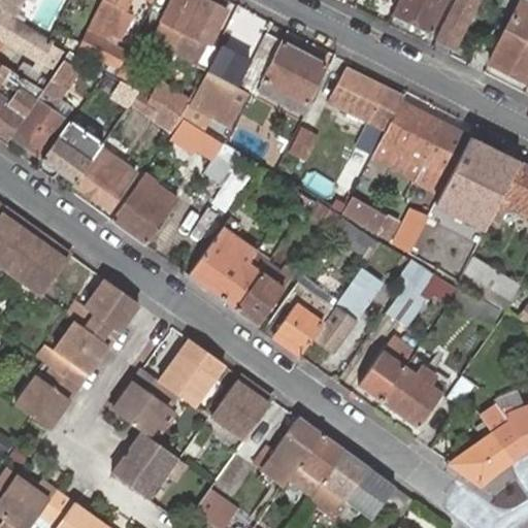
[(0,0),(0,8),(11,17),(21,0),(0,0)]
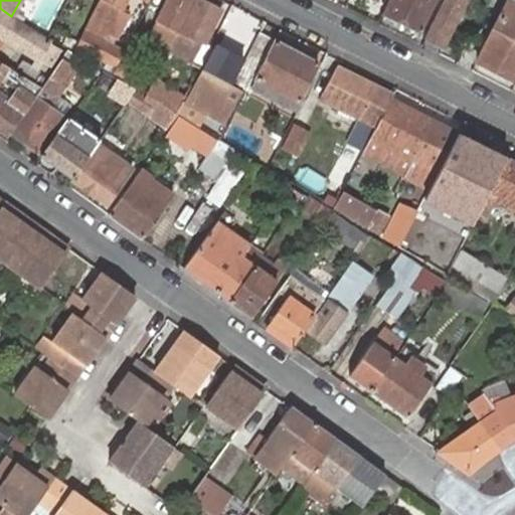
[(123,0),(102,0),(75,52),(113,74),(114,72),(123,53),(124,51),(98,37),(107,19),(113,22),(123,0)]
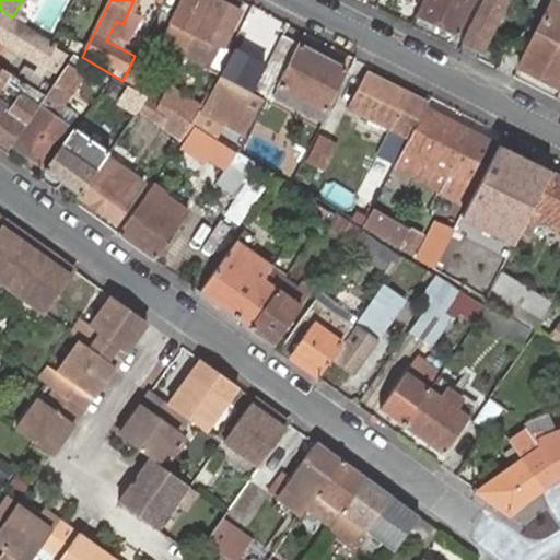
[(188,47),(211,0),(181,0),(162,38),(187,50),(188,47)]
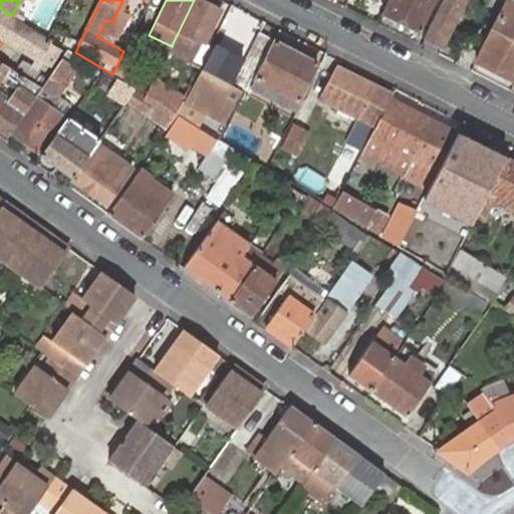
[(220,11),(198,0),(194,0),(173,43),(189,50),(194,39),(203,44),(220,11)]
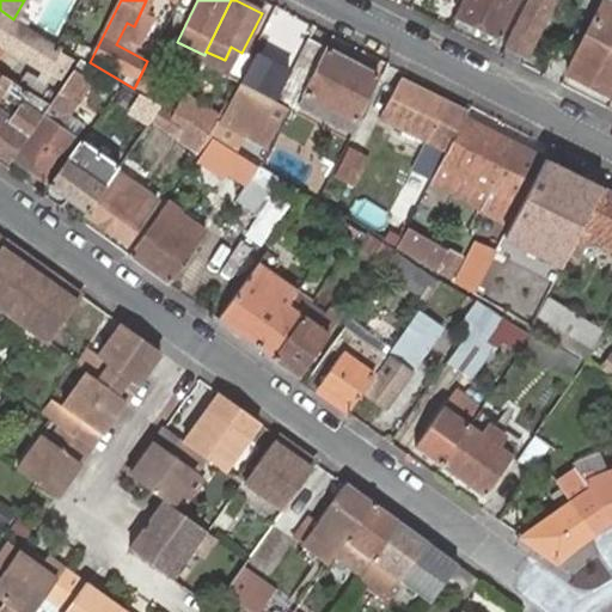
[(460,0),(453,16),(472,25),(478,29),(487,32),(499,38),(518,0),(460,0)]
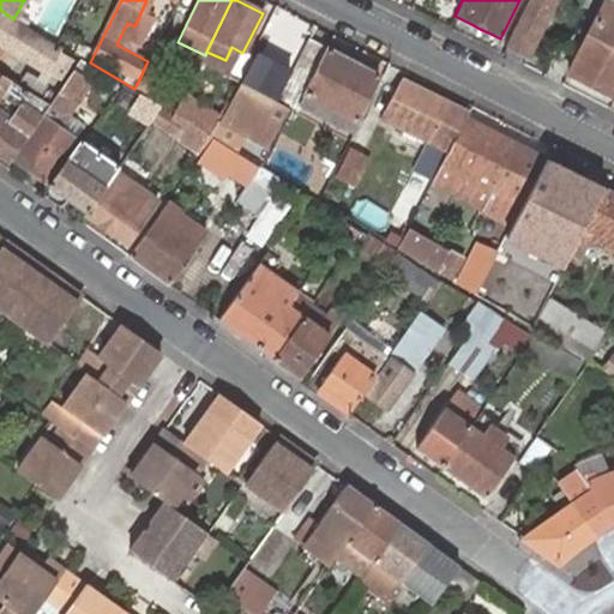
[(557,0),(529,0),(506,47),(528,58),(557,0)]
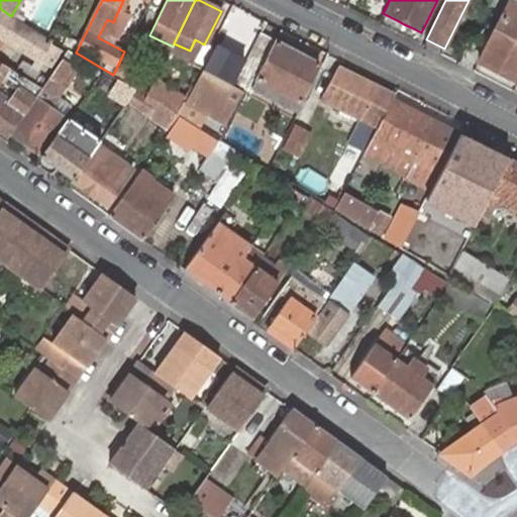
[(516,0),(511,0),(500,20),(496,30),(479,64),(515,81),(516,76),(516,0)]
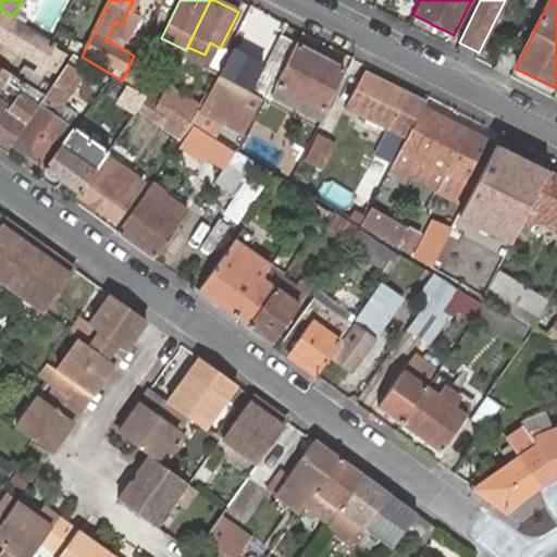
[(0,13),(0,38),(56,73),(67,54),(0,13)]
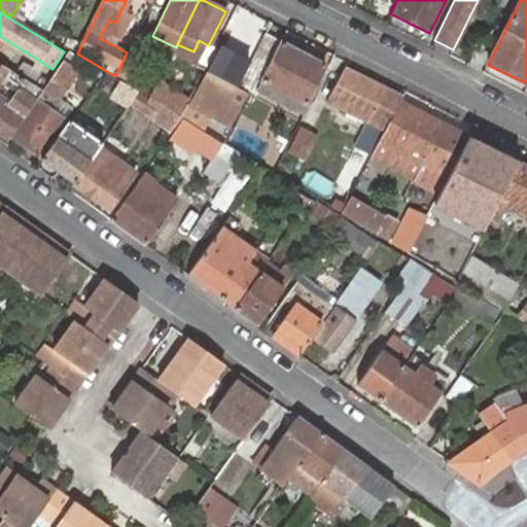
[(324,65),(266,34),(244,75),(239,85),(249,92),(255,95),(257,90),(262,81),(299,100),(294,108),(300,111),(324,65)]
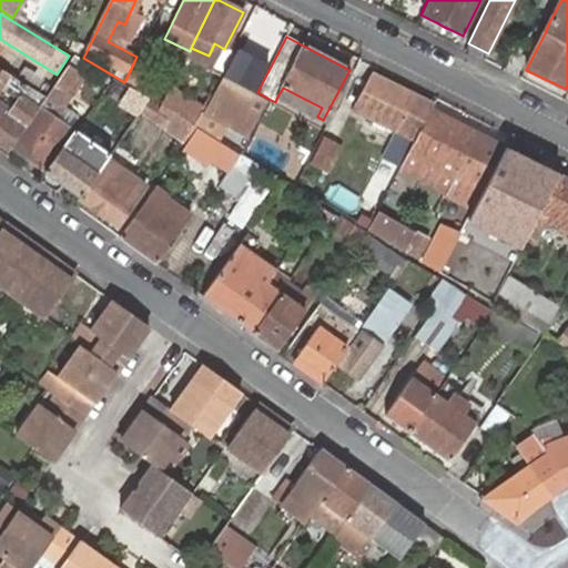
[(46,98),(11,145),(42,168),(78,119),(57,103),(66,90),(72,94),(91,67),(73,56),(51,89),(46,98)]
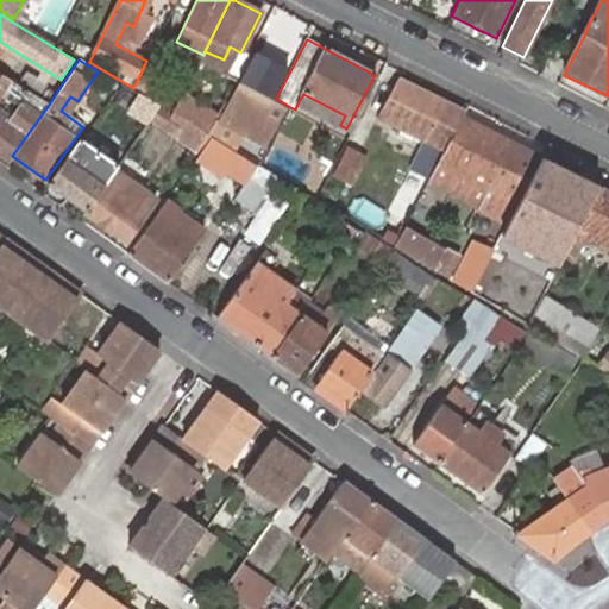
[(161,73),(145,63),(135,86),(176,108),(184,89),(158,75),(161,73)]
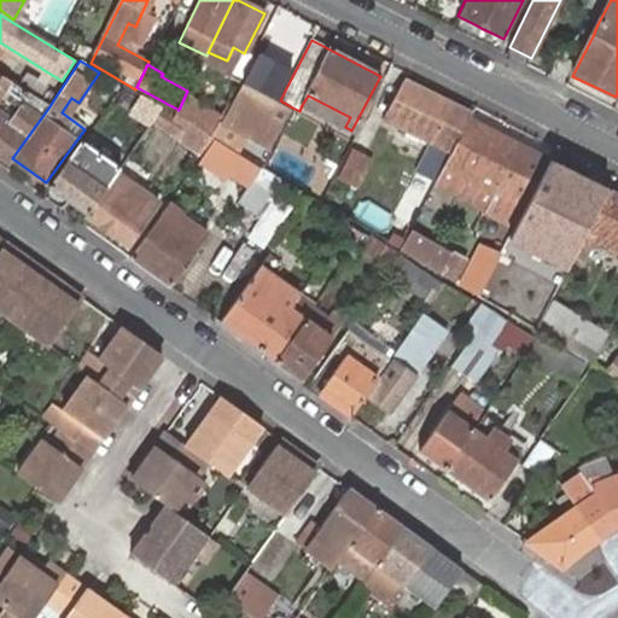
[(215,139),(263,169),(292,108),(280,100),(286,88),(246,68),(228,105),(220,123),(214,134),(211,138),(215,139)]
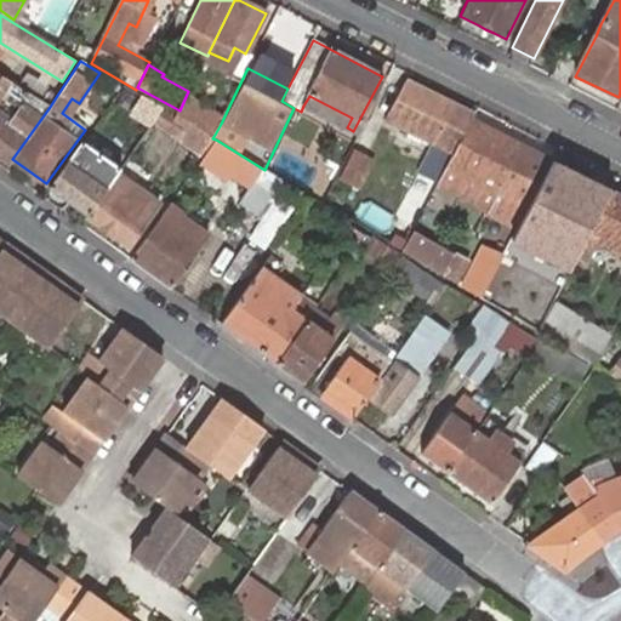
[(43,98),(49,86),(27,73),(20,85),(43,98)]
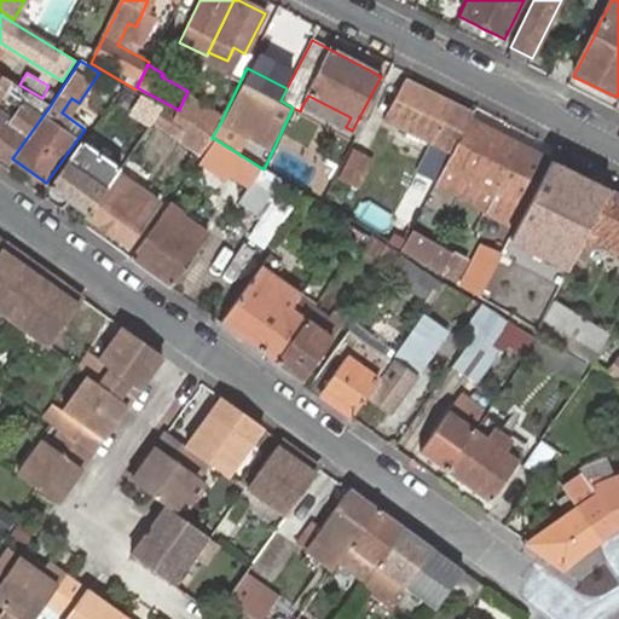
[(0,165),(5,169),(12,158),(50,106),(42,100),(0,75),(0,165)]
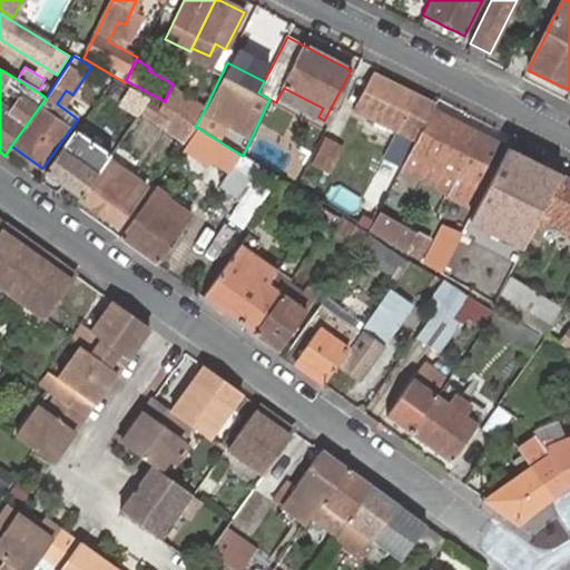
[(431,109),(434,104),(372,72),(353,110),(373,120),(379,123),(385,126),(401,135),(414,141),(431,109)]
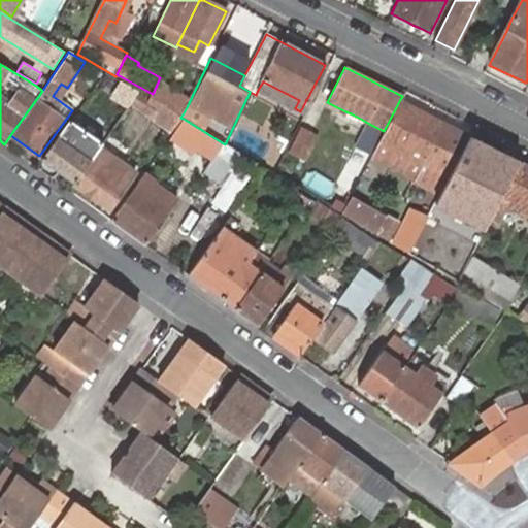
[(129,101),(134,89),(104,75),(98,89),(129,101)]
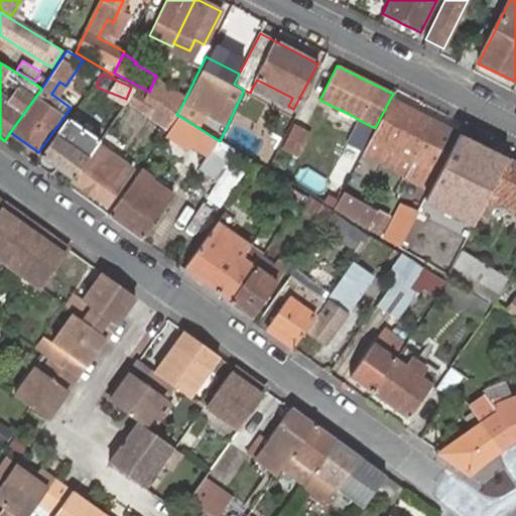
[(39,77),(35,84),(41,89),(46,81),(39,77)]
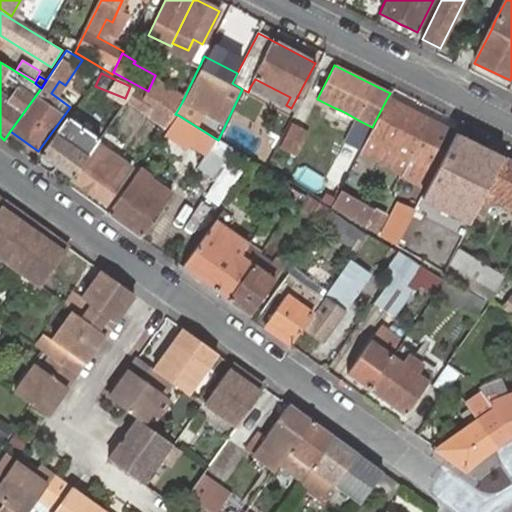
[(250,87),(286,105),(290,97),(255,79),(250,87)]
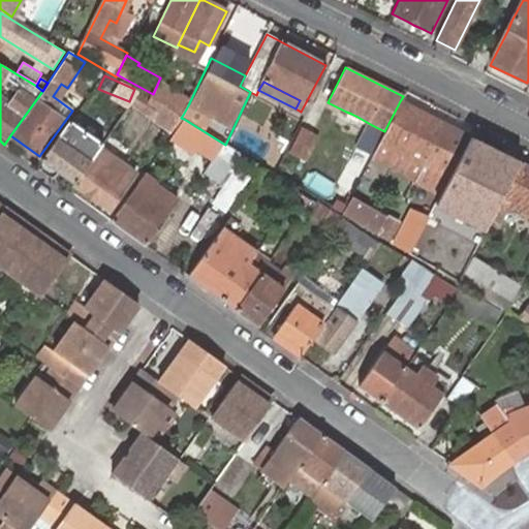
[(183,115),(188,105),(161,89),(155,99),(183,115)]
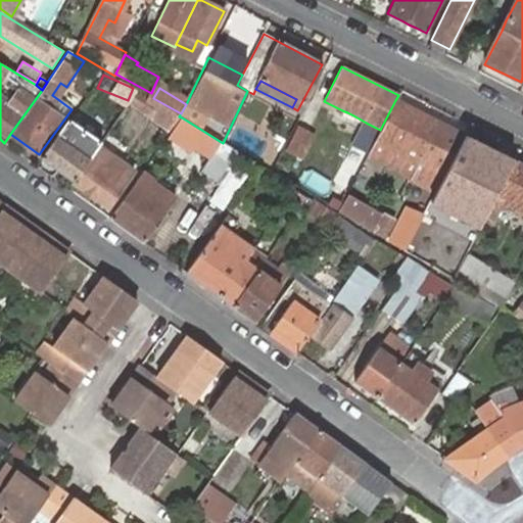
[(136,91),(127,106),(172,132),(182,117),(179,116),(147,98),(136,91)]
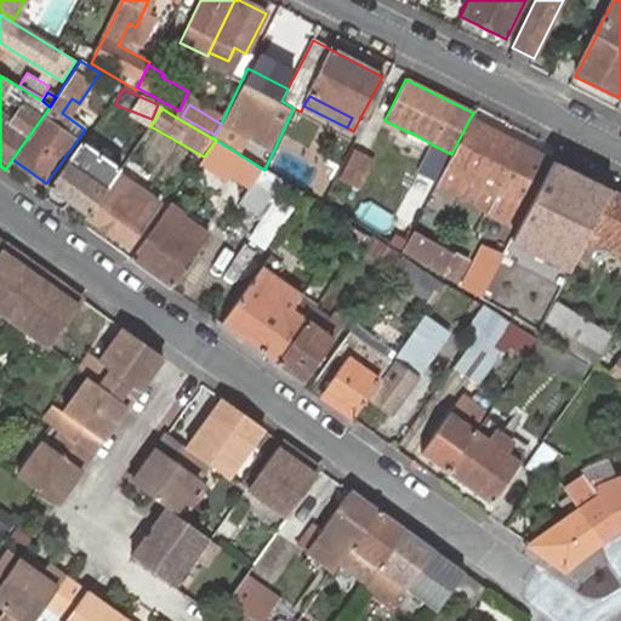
[(529,148),(469,119),(451,154),(446,164),(437,184),(489,210),(488,212),(497,211),(529,148)]
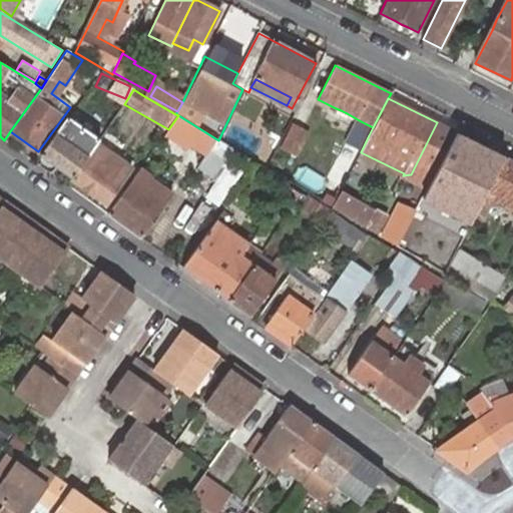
[(40,156),(72,178),(97,143),(98,140),(67,118),(40,156)]
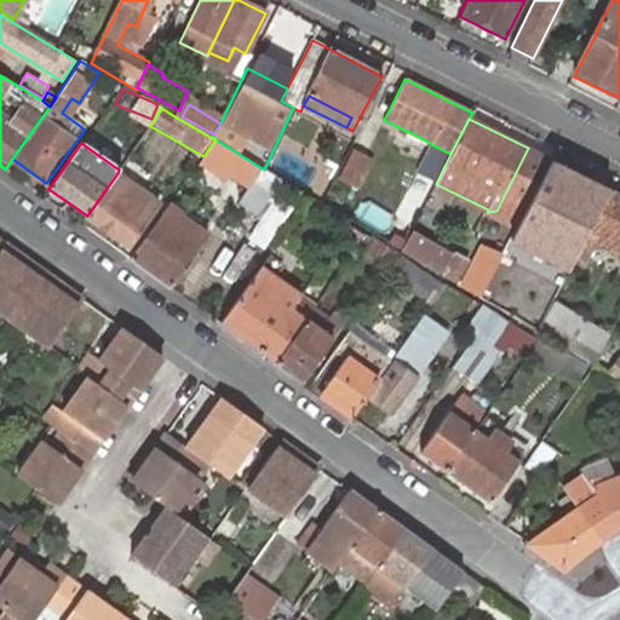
[(446,164),(451,154),(436,147),(431,158),(446,164)]
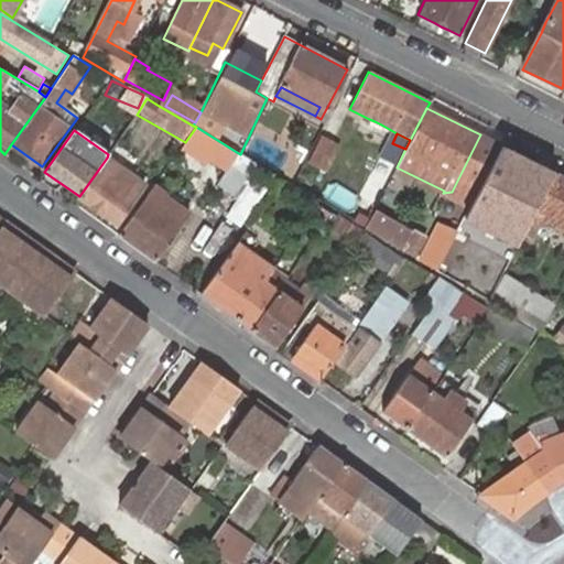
[(339,145),(322,137),(308,162),(326,171),(339,145)]
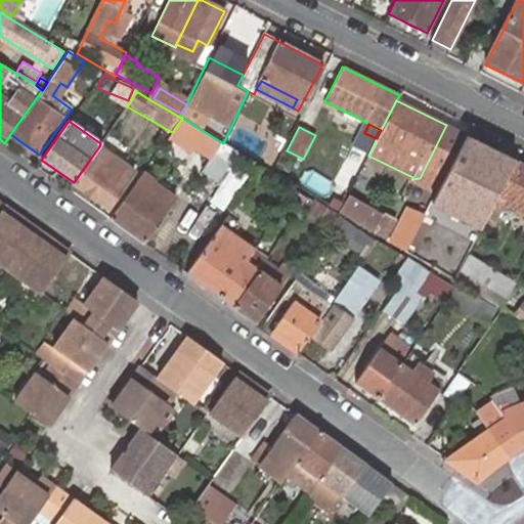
[(512,162),(465,138),(432,204),(479,227),(484,216),(494,197),(512,162)]
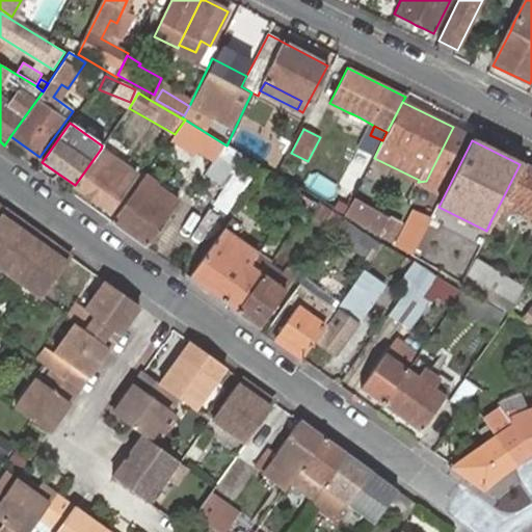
[(101,149),(75,185),(111,211),(136,174),(101,149)]
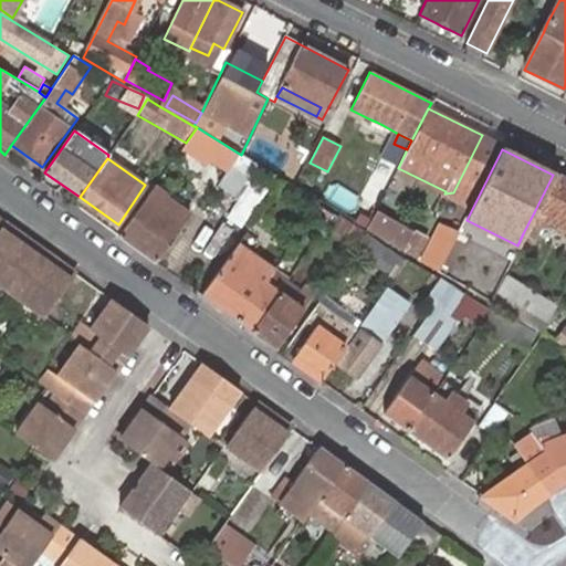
[(239,158),(219,185),(234,196),(253,170),(239,158)]
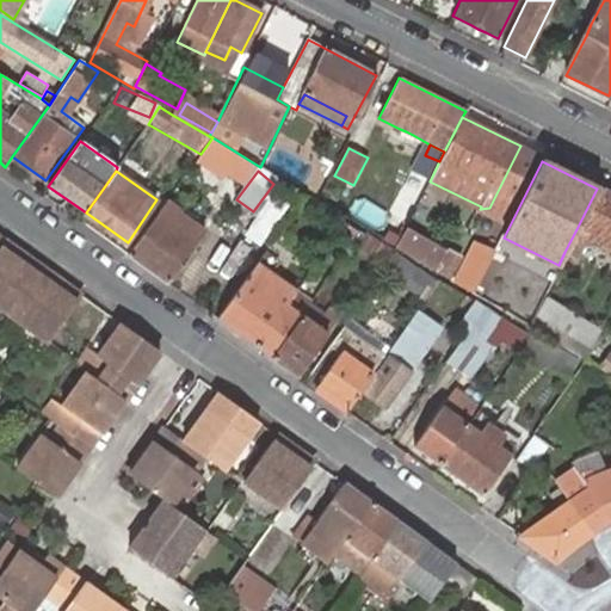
[(610,195),(597,189),(576,229),(565,252),(576,258),(588,235),(610,246),(610,195)]
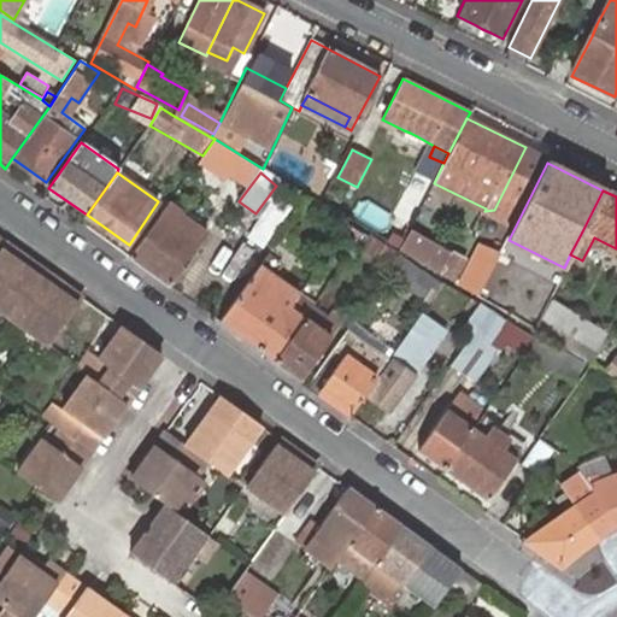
[(381,231),(391,215),(359,197),(350,213),(381,231)]
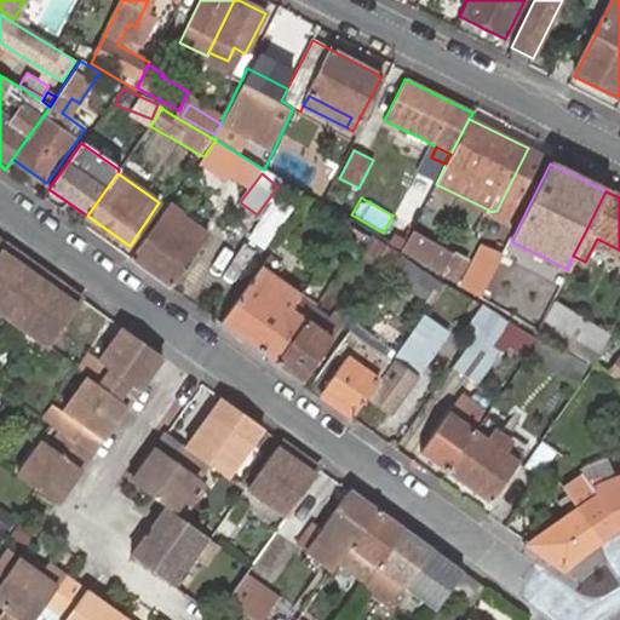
[(131,259),(171,288),(200,248),(182,236),(187,229),(177,222),(179,218),(183,213),(170,204),(131,259)]
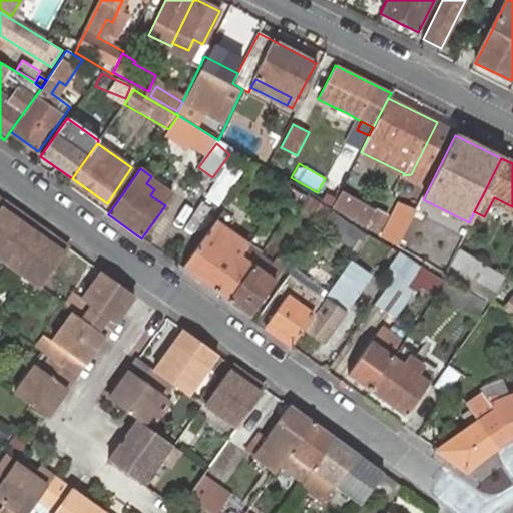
[(171,195),(148,180),(146,183),(154,189),(150,195),(165,205),(171,195)]
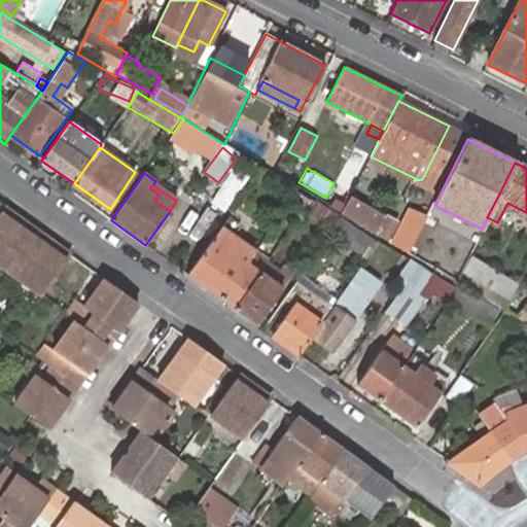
[(288,203),(303,212),(311,200),(296,191),(288,203)]
